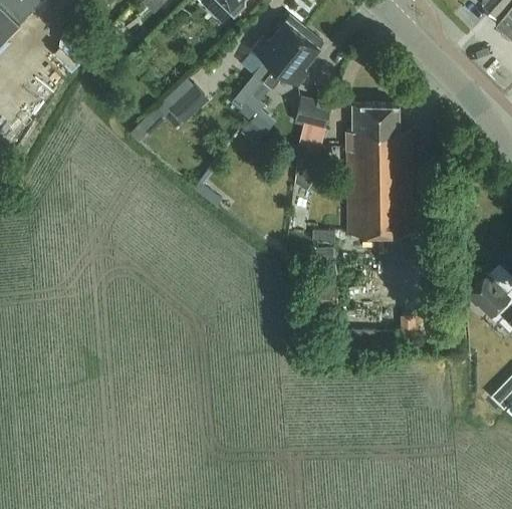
[(0,40),(39,0),(0,0),(0,40)]
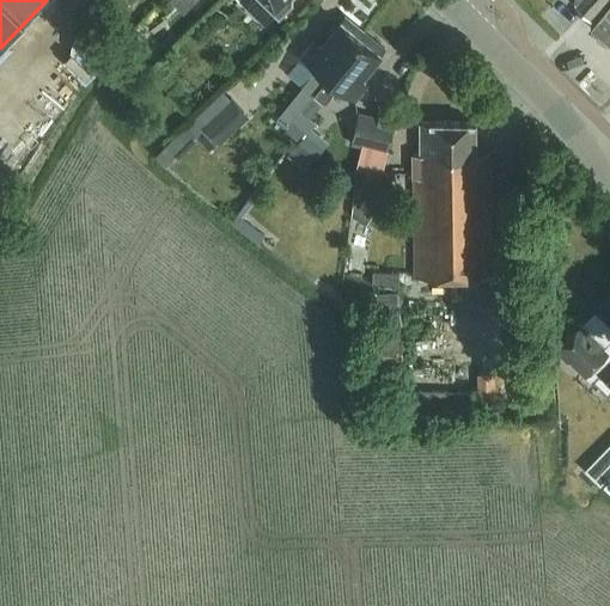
[(287,0),(230,0),(238,8),(245,0),(256,0),(276,20),(288,7),(287,0)]
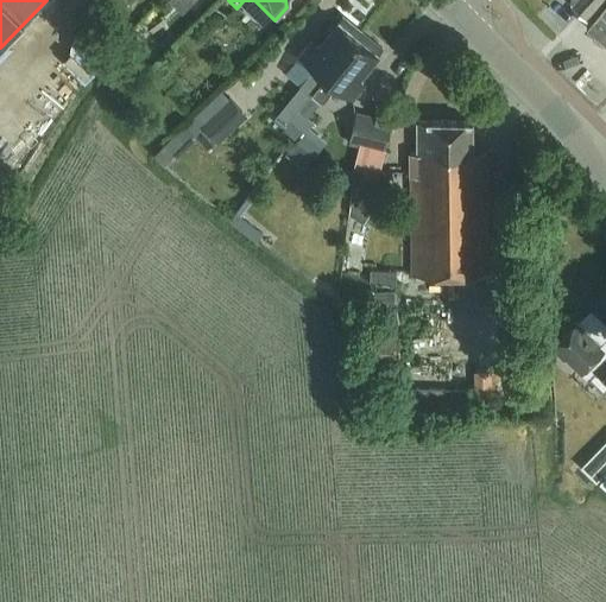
[(584,21),(603,0),(568,0),(568,6),(584,21)]
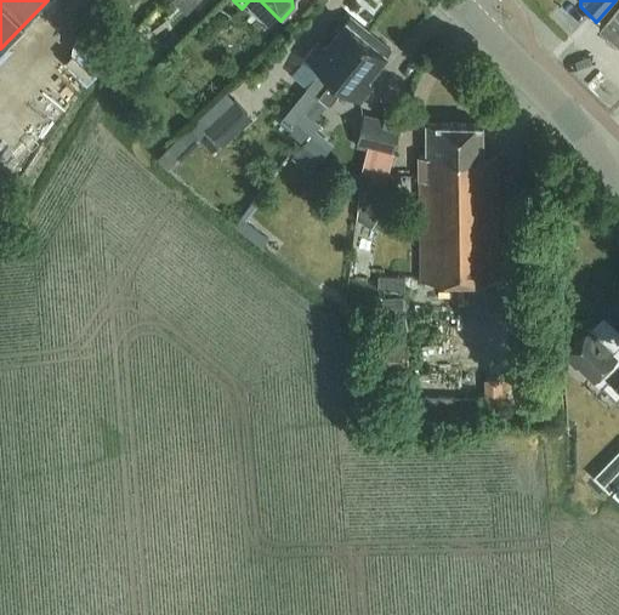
[(618,1),(596,30),(618,49),(618,1)]
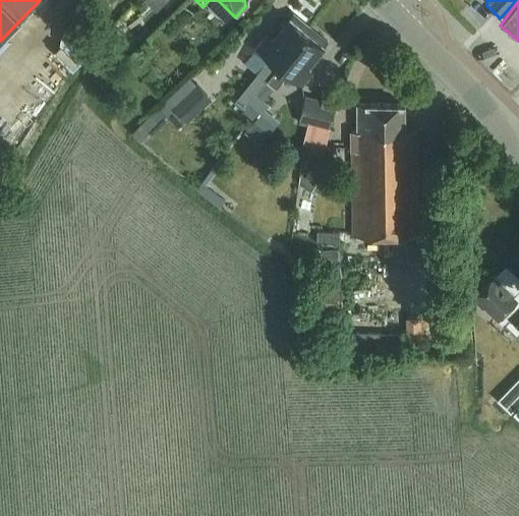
[(265,87),(308,33),(291,18),(271,43),(266,39),(254,52),(268,63),(254,78),(265,87)]
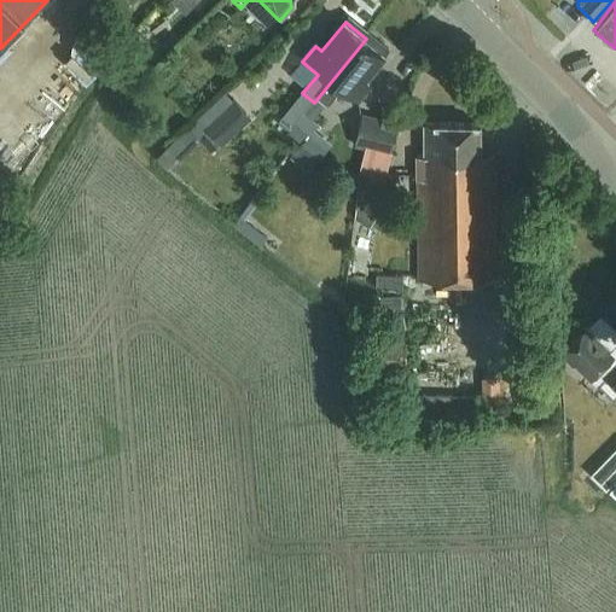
[(86,28),(73,69),(99,77),(112,38),(86,28)]
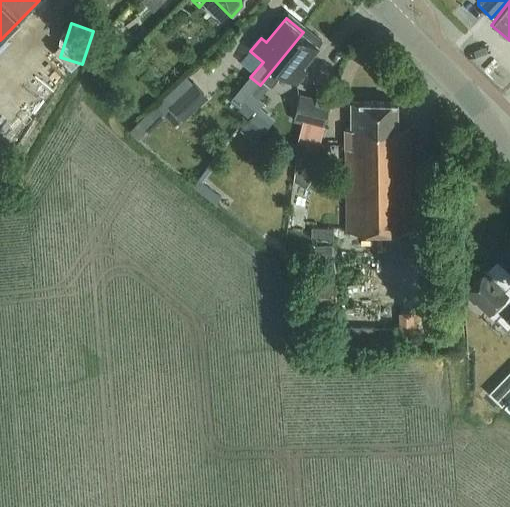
[(303,32),(260,85),(269,92),(281,77),(295,88),(306,74),(301,70),(320,46),(303,32)]
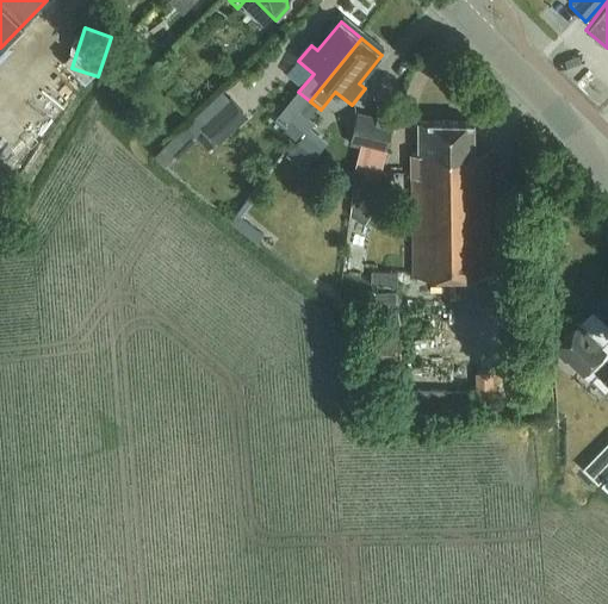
[(192,123),(217,149),(246,123),(221,97),(192,123)]
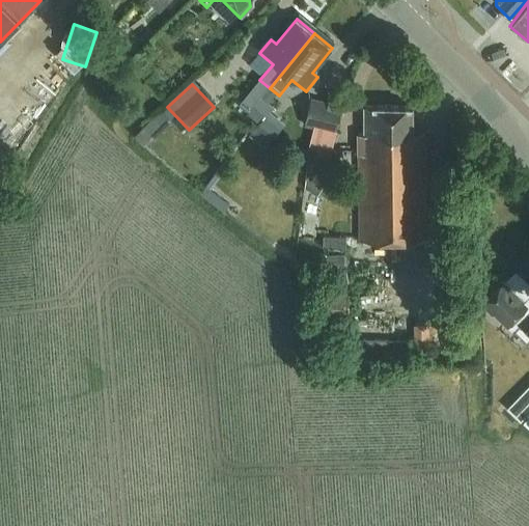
[(259,102),(246,118),(257,128),(271,111),(259,102)]
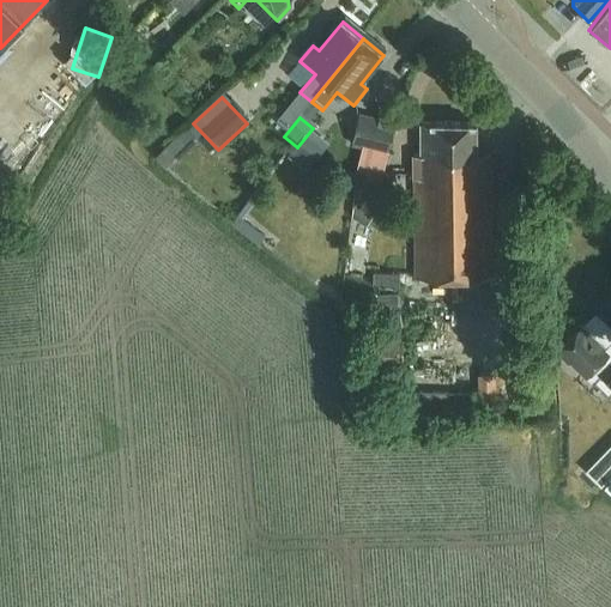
[(393,127),(357,119),(350,150),(361,153),(354,182),(377,189),(381,177),(393,127)]
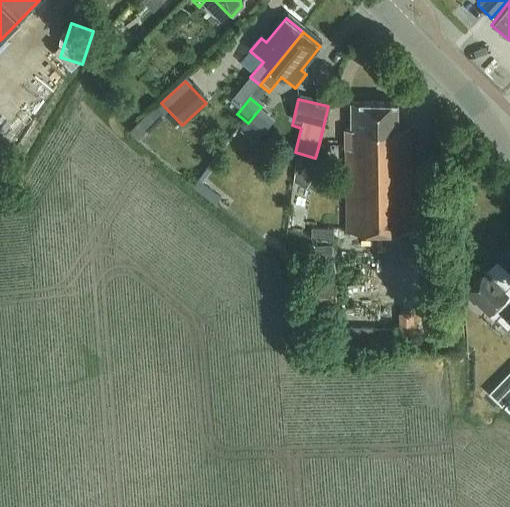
[(345,236),(409,236),(408,134),(395,134),(395,107),(349,107),(349,133),(343,133),(345,236)]
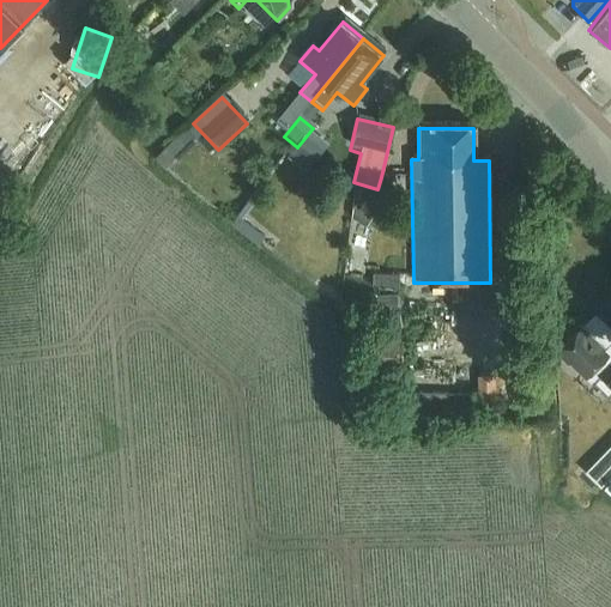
[(362,199),(352,217),(373,228),(381,208),(362,199)]
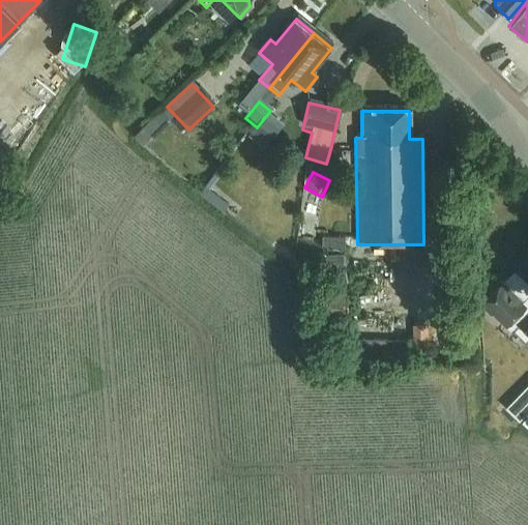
[(316,329),(344,328),(343,282),(314,283),(316,329)]
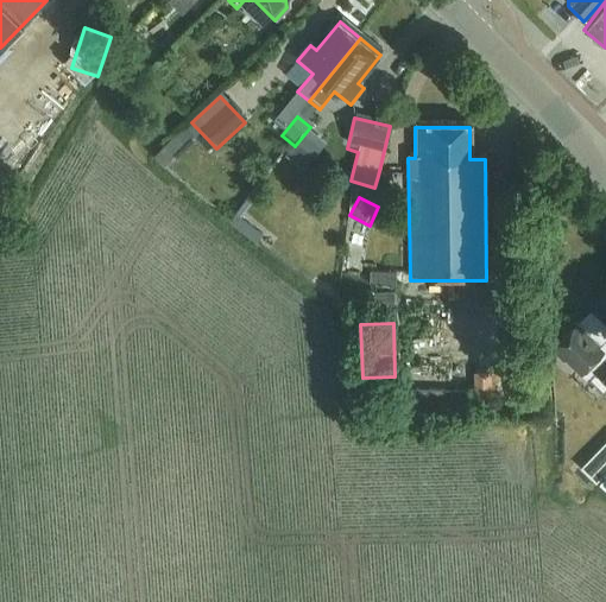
[(605,341),(597,352),(574,329),(551,353),(562,363),(554,373),(589,407),(605,391),(605,341)]
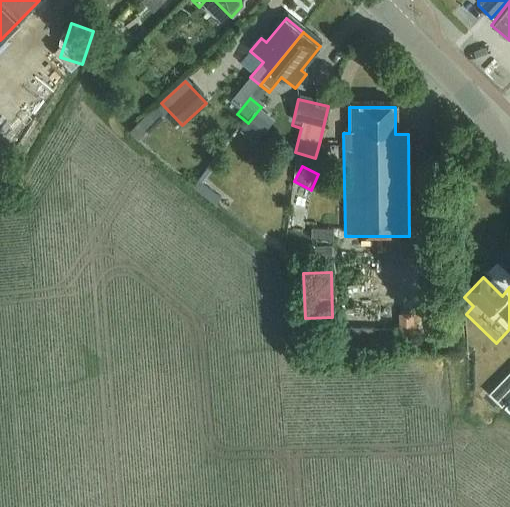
[(502,408),(505,405),(509,399),(509,373),(489,394),(502,408)]
